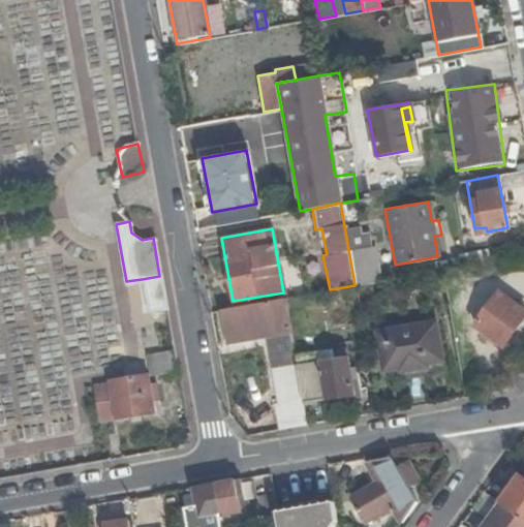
[(149,310),(165,308),(159,276),(142,279),(149,310)]
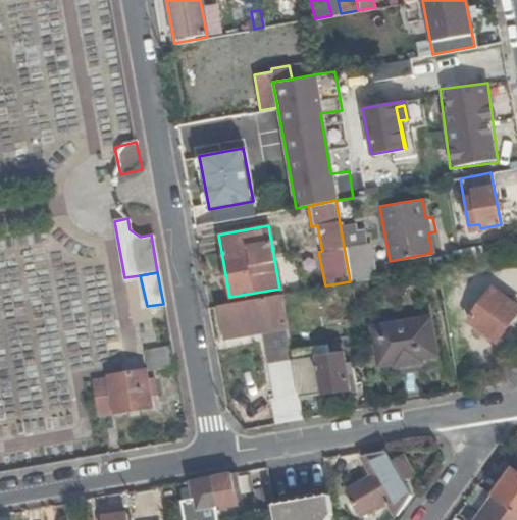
[(494,342),(516,309),(516,308),(490,290),(467,322),(494,342)]
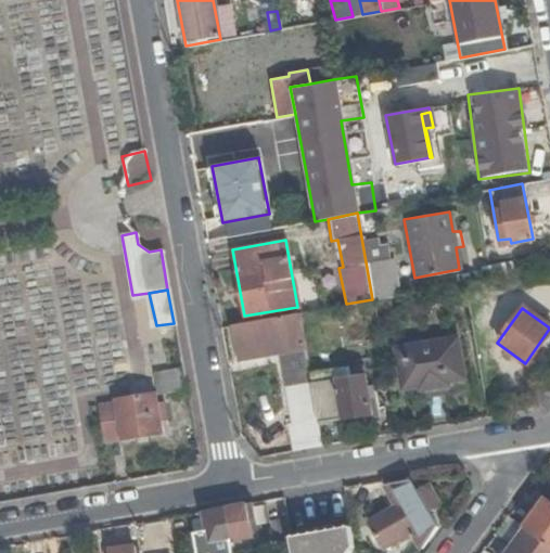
[(303,348),(297,312),(288,313),(229,324),(237,360),(280,352),(303,348)]
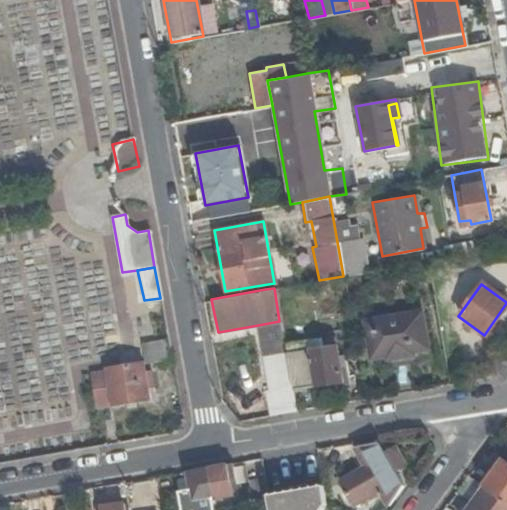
[(426,348),(419,311),(363,321),(369,357),(426,348)]
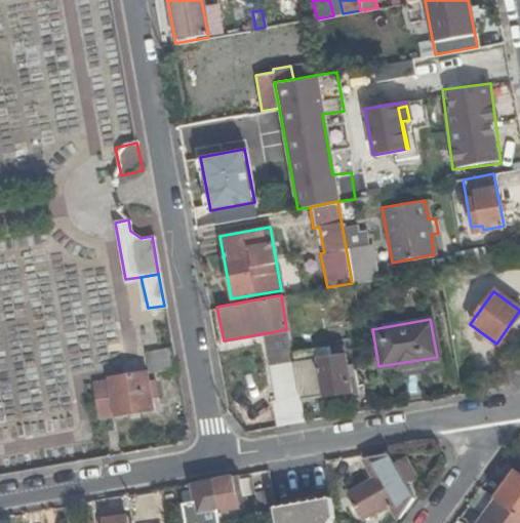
[(290,347),(286,329),(265,333),(270,362),(291,359),(290,347)]
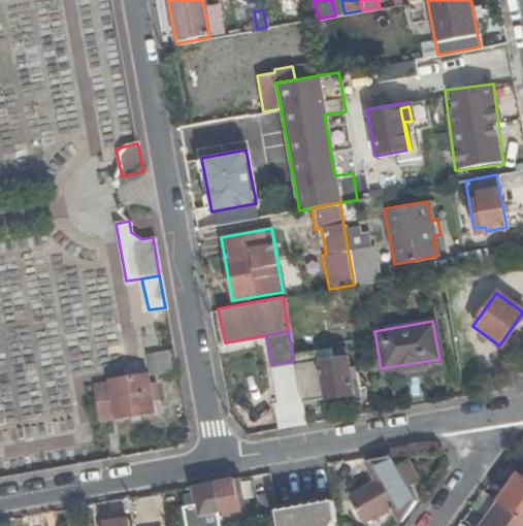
[(293,361),(301,401),(353,394),(345,341),(292,349),(293,361)]
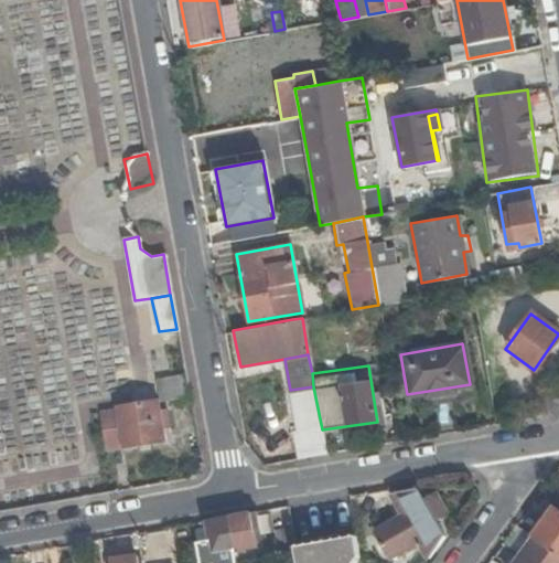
[(157,399),(185,394),(182,374),(153,379),(157,399)]
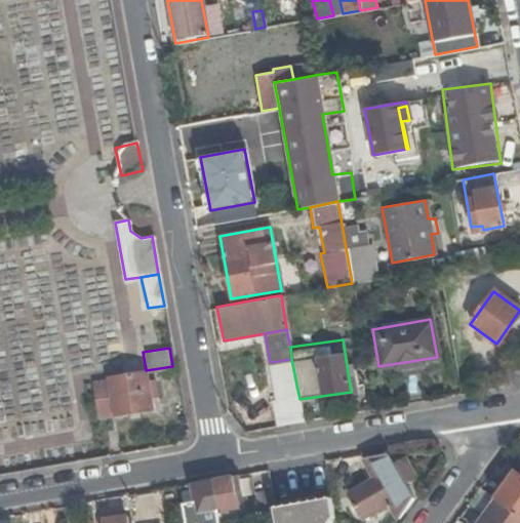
[(279,412),(301,409),(300,399),(291,359),(270,362),(279,412)]
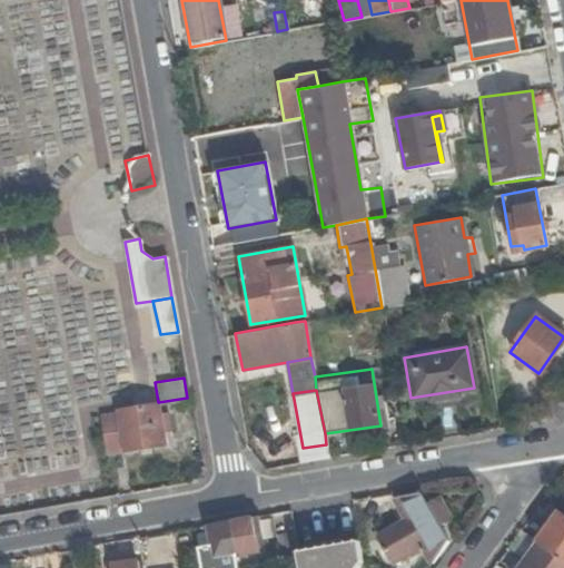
[(158,414),(156,404),(98,414),(106,454),(164,443),(161,430),(168,428),(165,412),(158,414)]
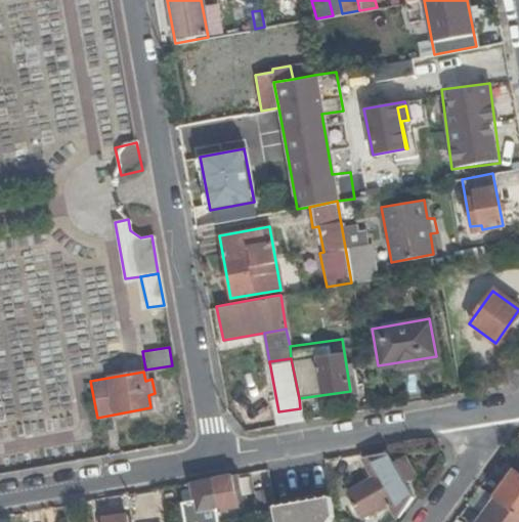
[(300,408),(278,411),(280,425),(303,421),(300,408)]
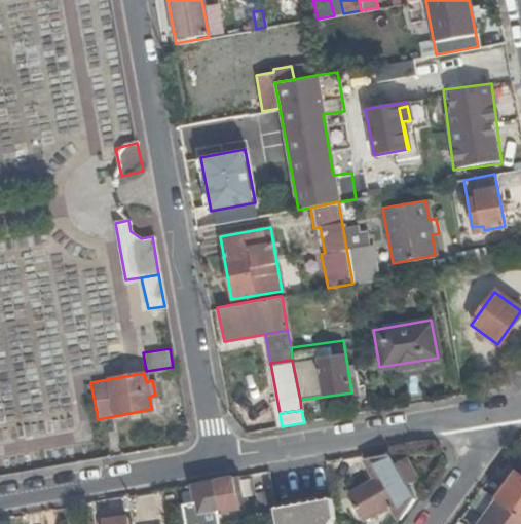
[(412,498),(404,483),(393,463),(386,453),(363,459),(373,477),(346,493),(362,519),(388,502),(398,518),(412,498)]
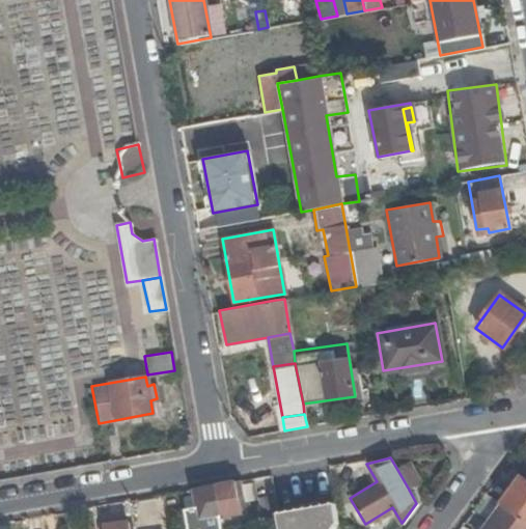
[(396,468),(408,488),(418,481),(407,462),(396,468)]
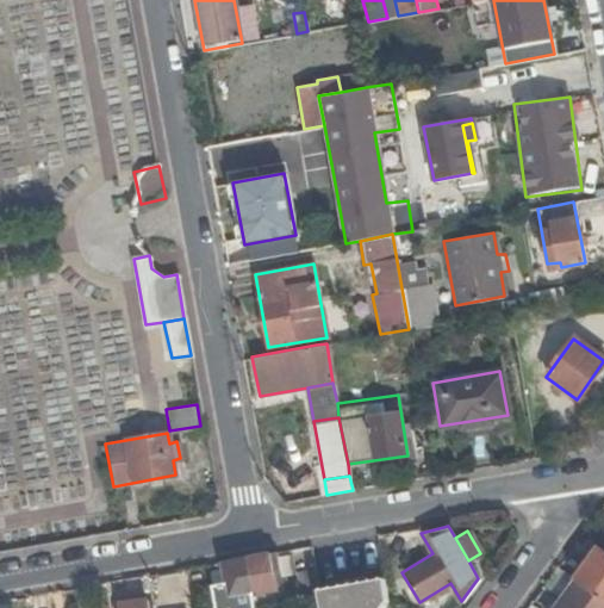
[(603,553),(597,547),(573,581),(603,601),(603,553)]
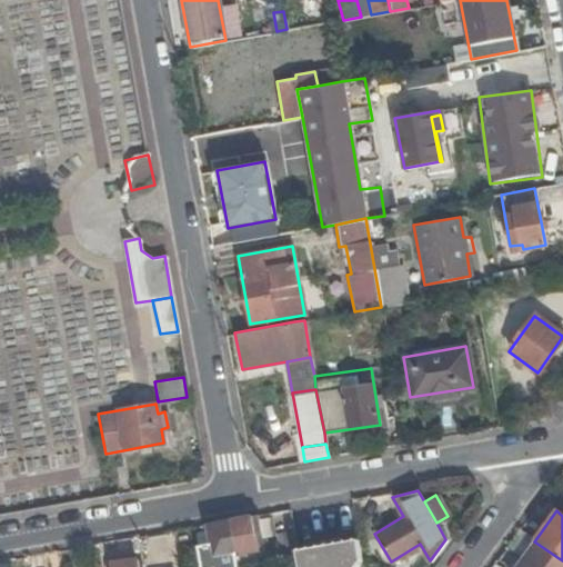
[(238,566),(263,566),(299,561),(297,551),(293,531),(277,535),(280,549),(257,553),(251,516),(231,519),(237,558),(238,566)]
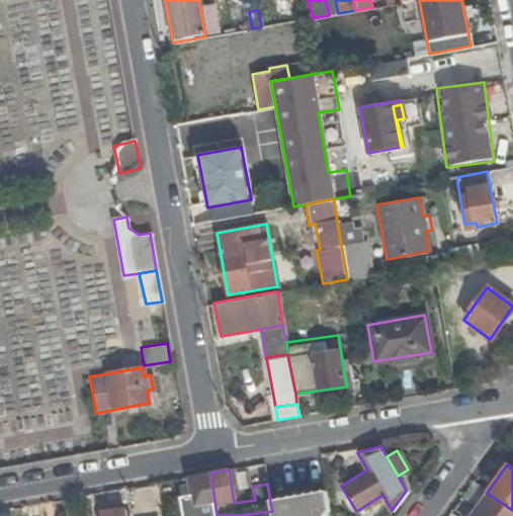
[(216,508),(210,473),(189,477),(192,497),(181,498),(183,513),(188,513),(194,511),(195,515),(212,515),(211,509),(216,508)]
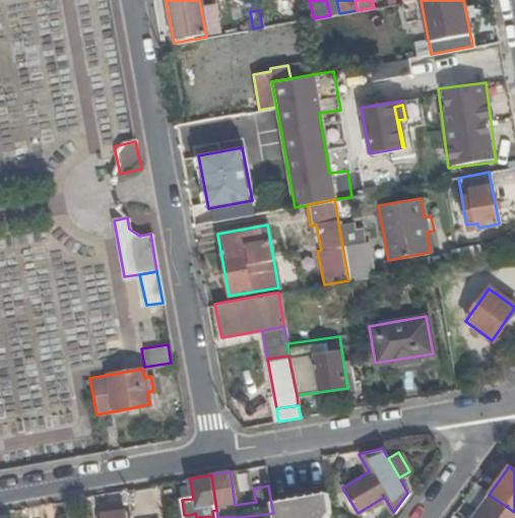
[(514,517),(514,512),(489,495),(488,493),(469,517),(514,517)]
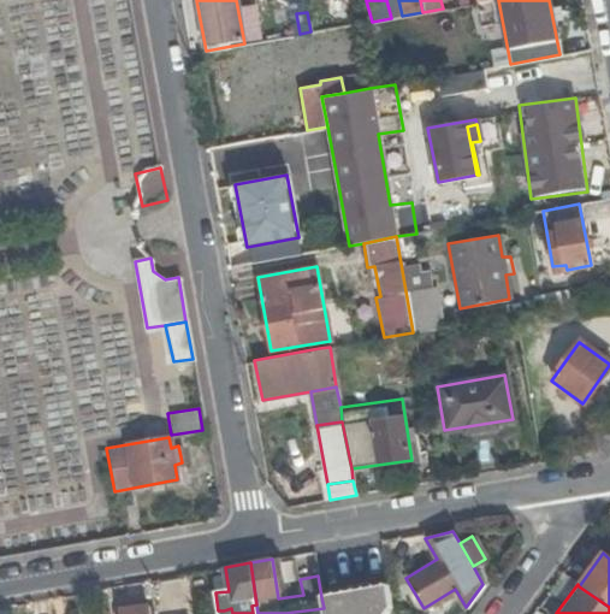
[(386,613),(392,607),(390,606),(386,585),(321,597),(324,608),(324,613),(386,613)]
